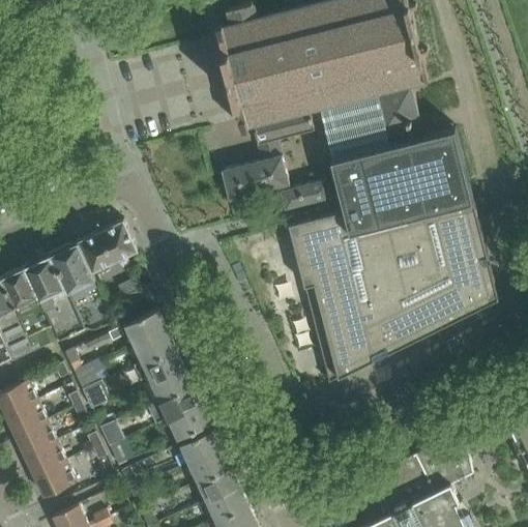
[(254,20),(250,3),(226,9),(230,26),(222,28),(221,25),(215,26),(216,29),(213,30),(215,36),(217,35),(239,120),(236,121),(238,127),(241,127),(241,129),(247,128),(246,125),(251,124),(260,160),(280,155),(275,140),(313,130),(306,110),(319,108),(375,93),(384,129),(406,123),(406,125),(410,123),(410,122),(419,120),(410,85),(427,80),(406,0),(330,0),(284,12),(283,9),(280,9),(281,12),(254,20)]
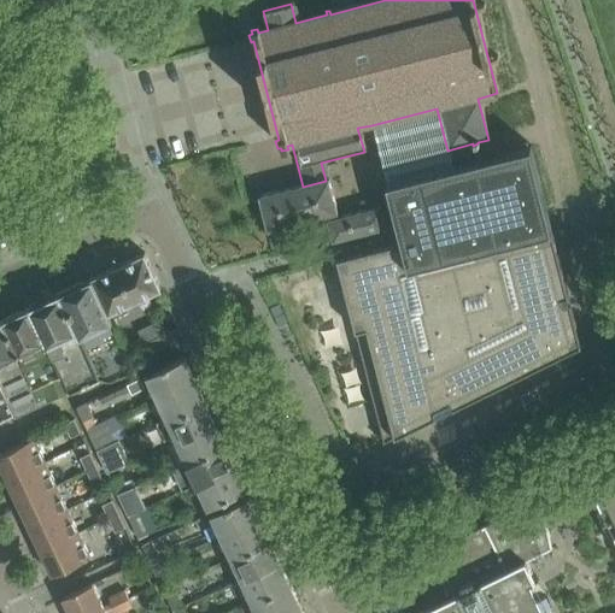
[(170,42),(177,69),(244,52),(238,27),(170,42)]
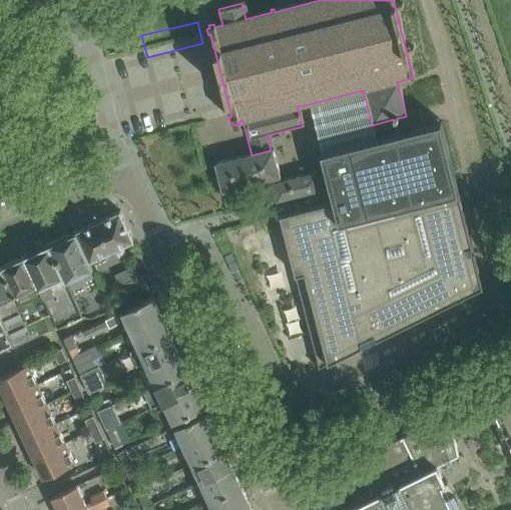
[(332,202),(278,216),(317,370),(481,289),(452,175),(439,123),(376,139),(372,125),(363,90),(309,104),(322,153),(320,154),(332,202)]
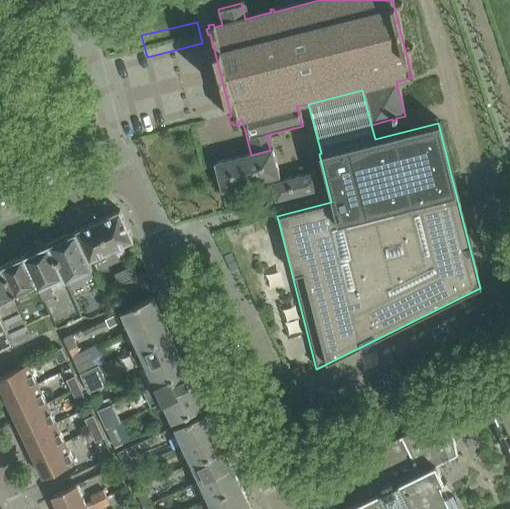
[(271,150),(270,150),(251,155),(213,164),(216,178),(215,179),(218,191),(219,191),(220,193),(269,181),(278,178),(271,150)]
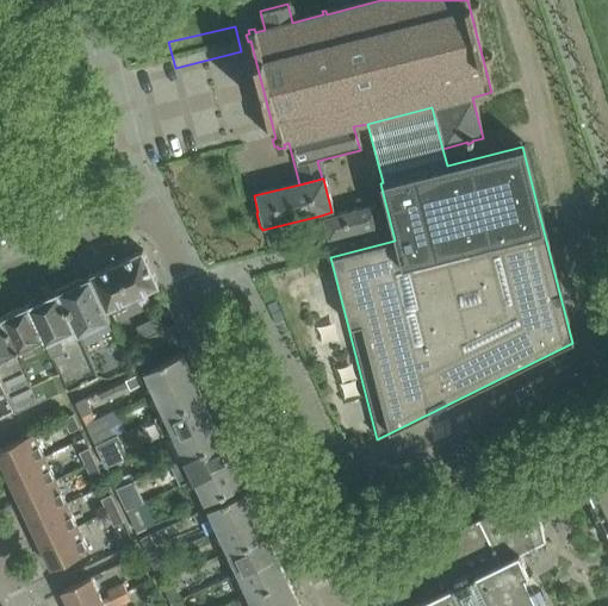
[(380,227),(378,223),(374,207),(333,217),(332,212),(321,216),(322,220),(321,220),(327,241),(380,227)]
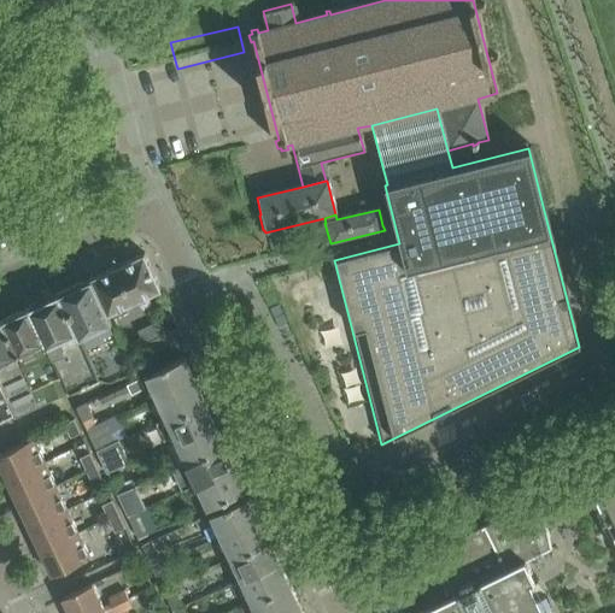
[(159,292),(142,255),(89,281),(110,322),(127,313),(124,307),(159,292)]
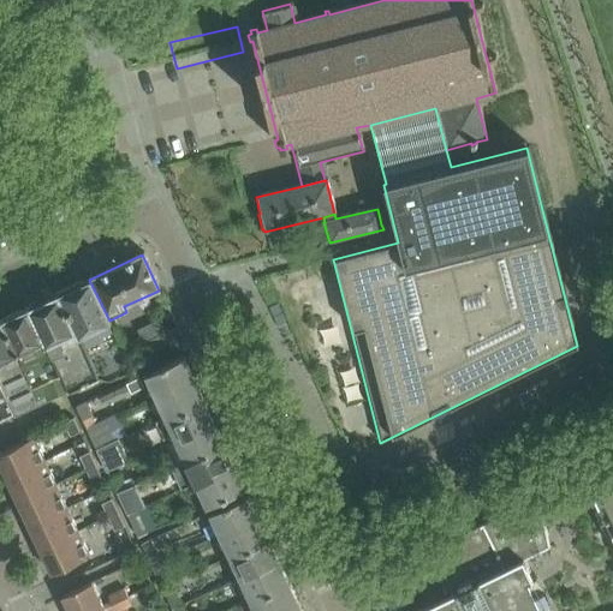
[(132,370),(109,321),(89,280),(57,294),(75,334),(95,378),(97,378),(108,381),(132,370)]
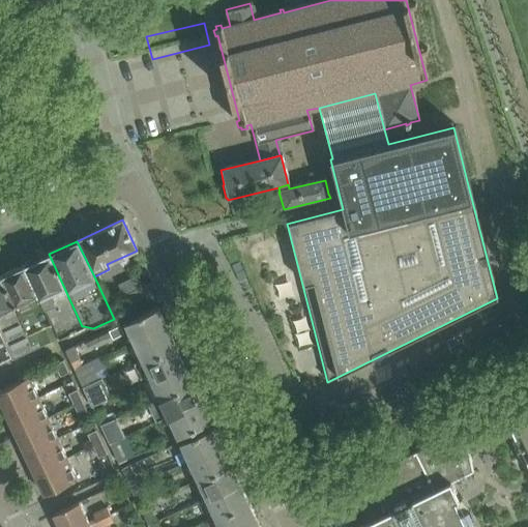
[(64,288),(49,254),(23,266),(44,311),(57,341),(84,327),(84,326),(82,326),(64,288)]
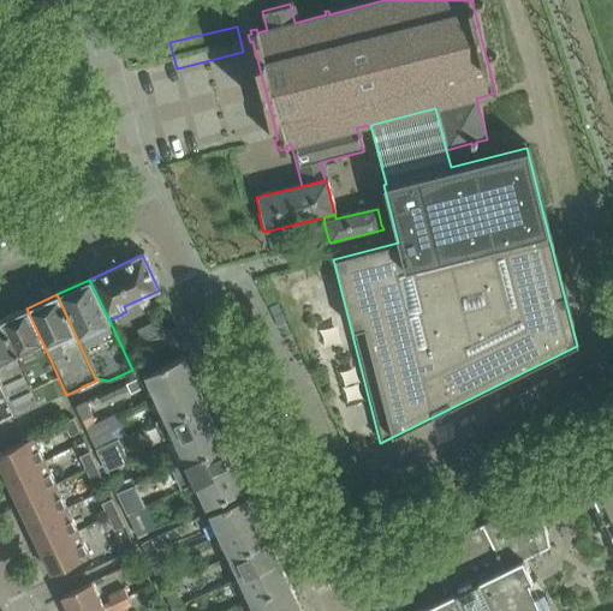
[(51,360),(27,309),(12,315),(0,321),(0,323),(21,369),(22,367),(34,391),(31,393),(39,407),(66,395),(51,360)]
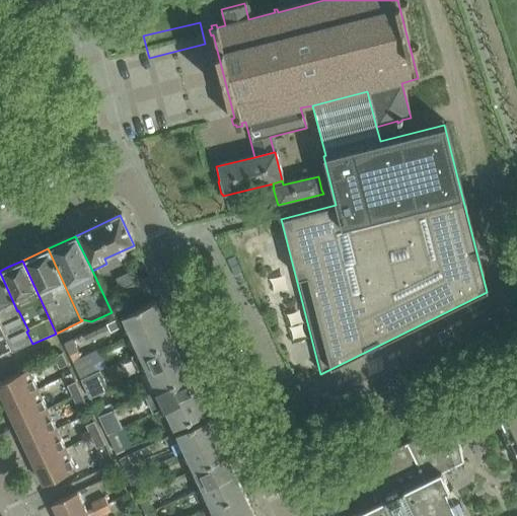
[(17,311),(0,273),(0,327),(11,352),(12,353),(24,347),(23,347),(18,336),(26,332),(28,330),(18,310),(17,311)]
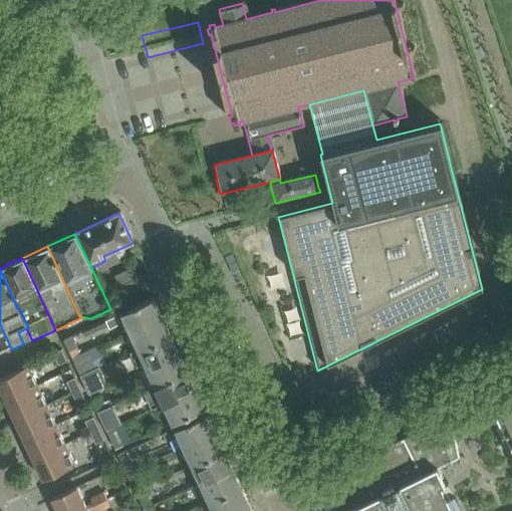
[(154,290),(147,275),(118,288),(124,303),(154,290)]
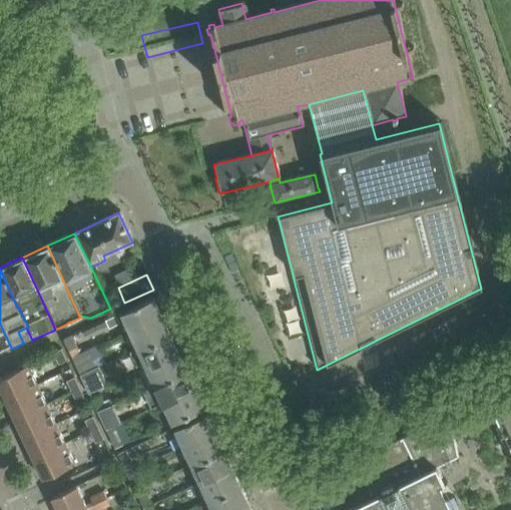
[(159,316),(151,299),(121,313),(129,331),(159,316)]
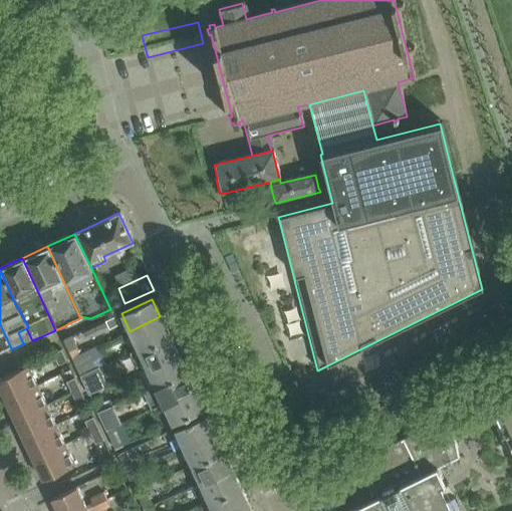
[(168,334),(160,316),(130,331),(138,348),(168,334)]
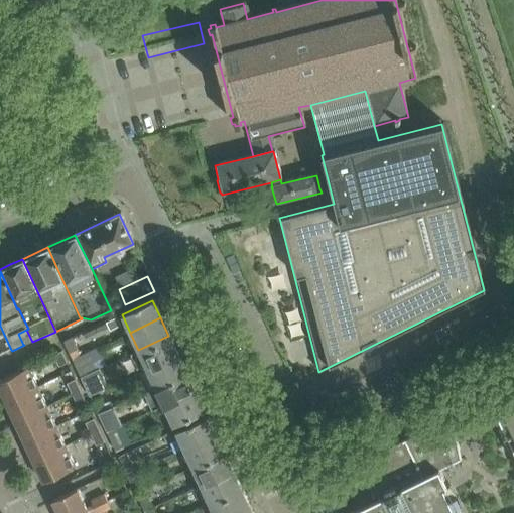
[(0,356),(10,352),(12,351),(11,350),(0,326),(0,356)]
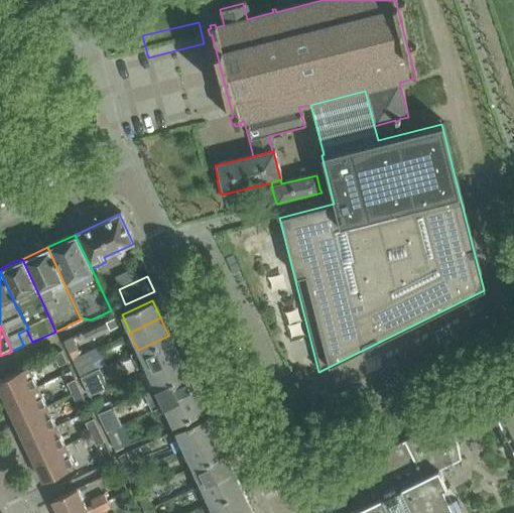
[(32,342),(26,330),(18,334),(23,345),(24,345),(32,342)]
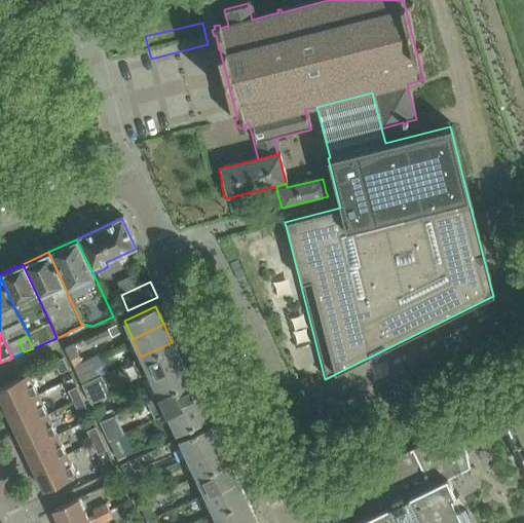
[(150,375),(181,361),(172,342),(141,357),(142,359),(132,364),(140,382),(150,377),(150,375)]
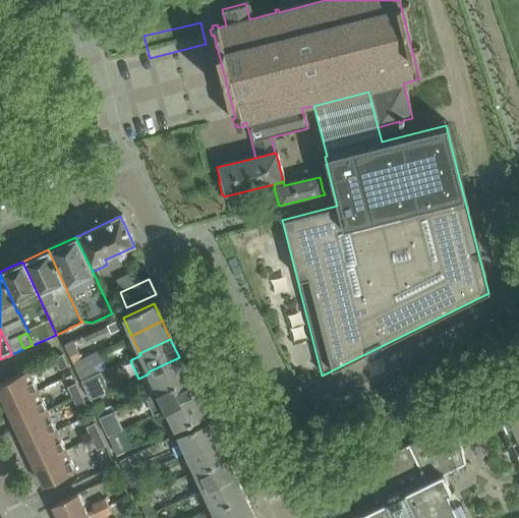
[(71,342),(63,346),(68,358),(77,353),(71,342)]
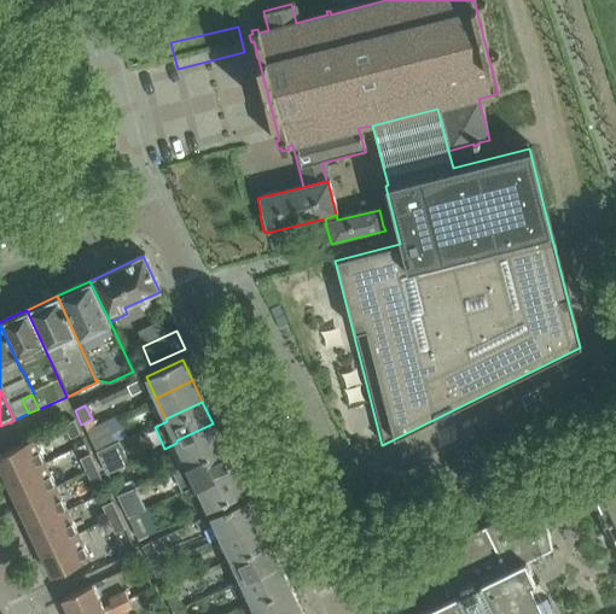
[(79,437),(71,422),(62,427),(69,442),(79,437)]
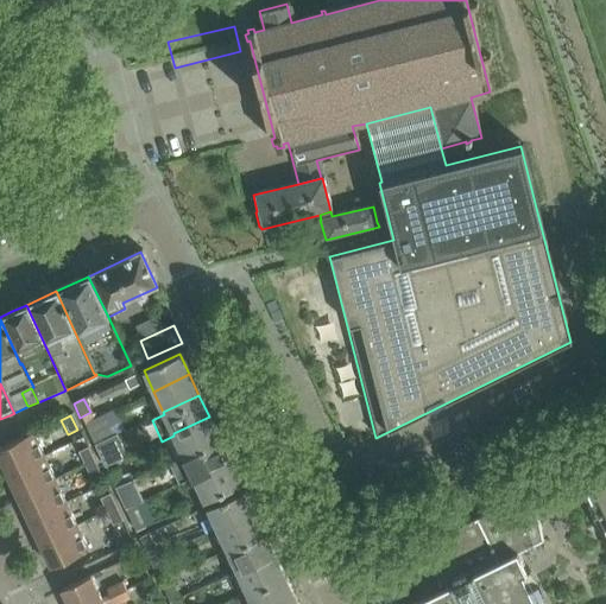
[(219,438),(209,417),(174,433),(174,436),(183,456),(219,438)]
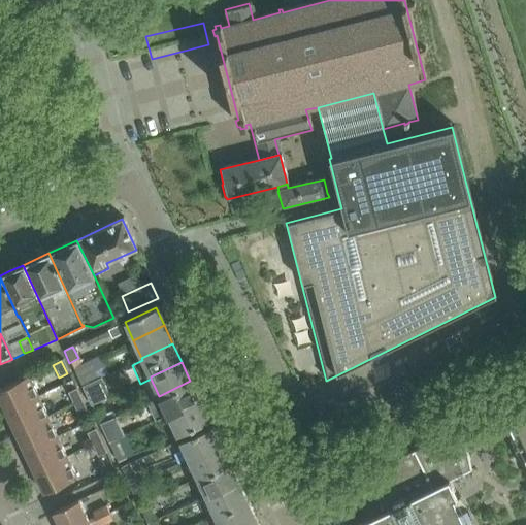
[(90,383),(85,371),(76,375),(81,387),(90,383)]
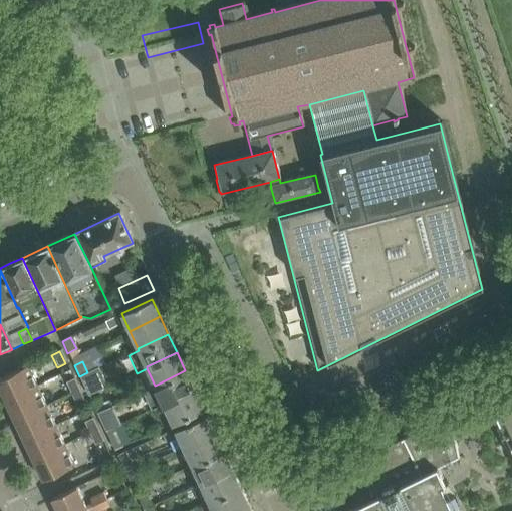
[(35,388),(26,367),(0,378),(0,394),(4,402),(35,388)]
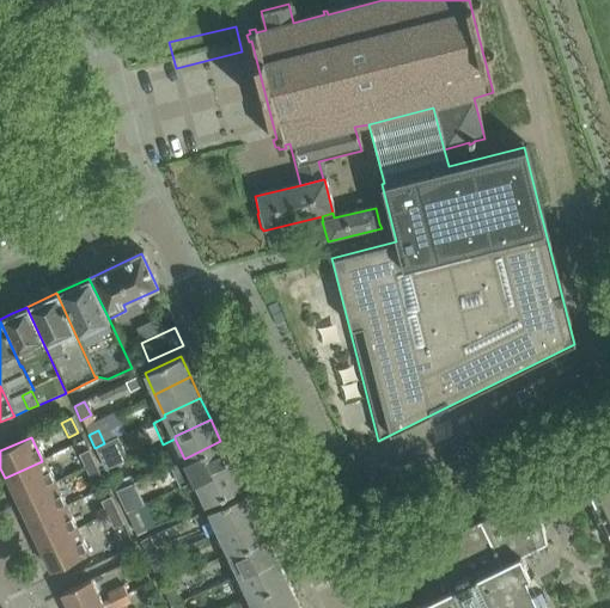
[(121,447),(116,438),(104,443),(95,448),(104,470),(124,460),(126,461),(136,455),(130,442),(121,447)]
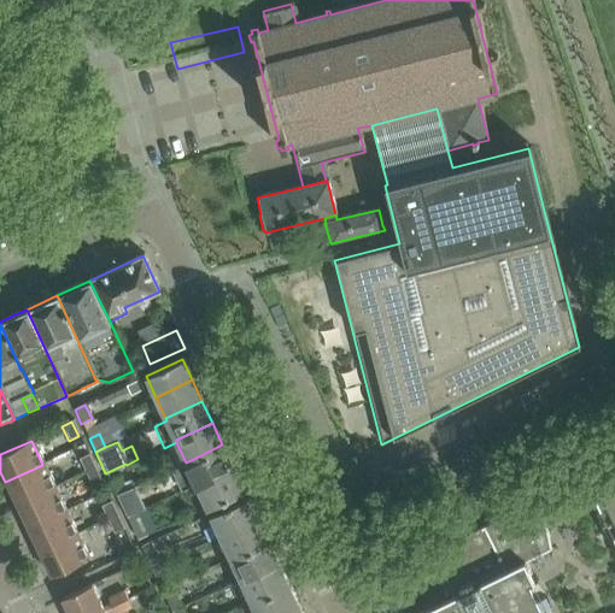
[(195,484),(232,466),(222,444),(186,463),(187,464),(171,471),(180,490),(195,484)]
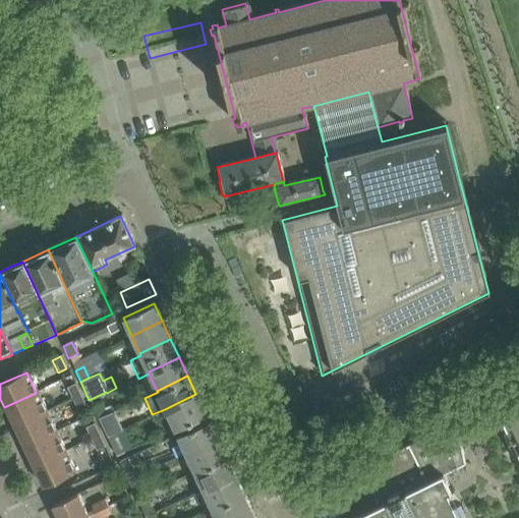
[(79,396),(74,385),(66,389),(71,400),(79,396)]
